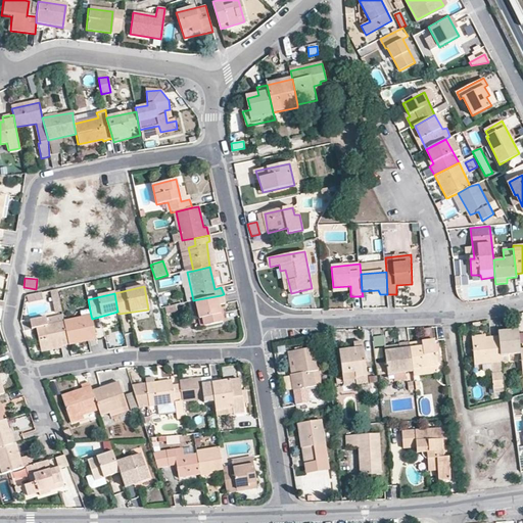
[(221,295),(193,300),(198,319),(202,319),(204,326),(222,322),(218,305),(223,304),(221,295)]
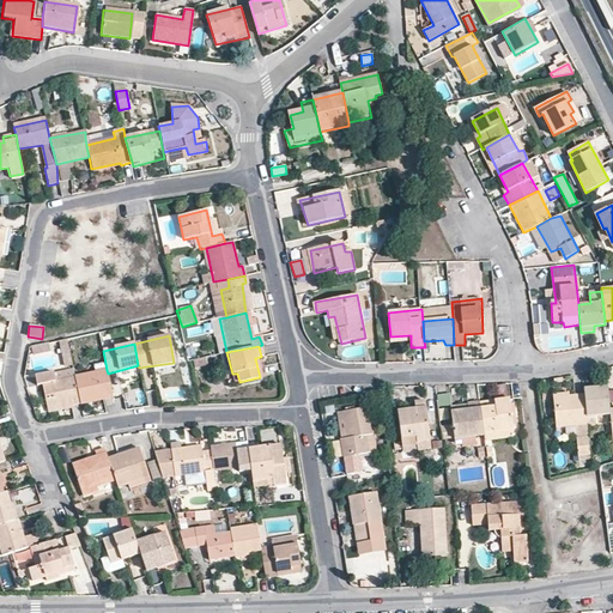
[(108,374),(107,370),(74,376),(79,400),(80,406),(111,398),(108,374)]
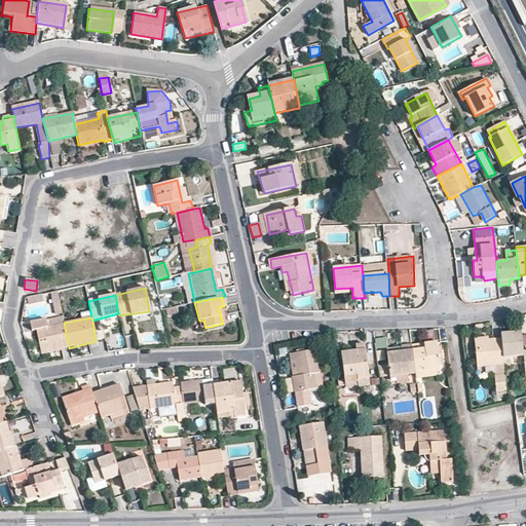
[(39,350),(68,343),(64,323),(48,328),(45,320),(31,325),(32,332),(36,330),(39,350)]
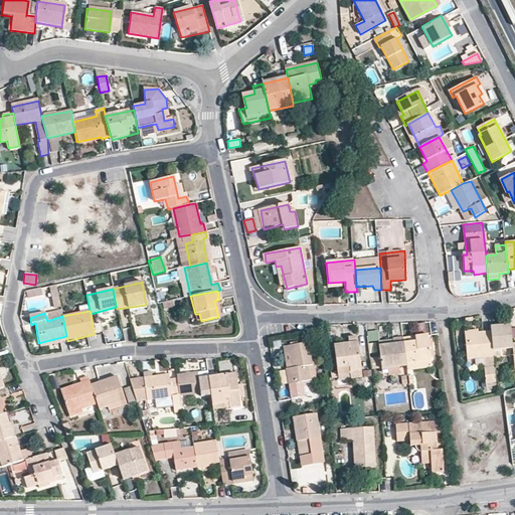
[(491,331),(493,350),(513,348),(512,344),(511,324),(490,326),(491,331)]
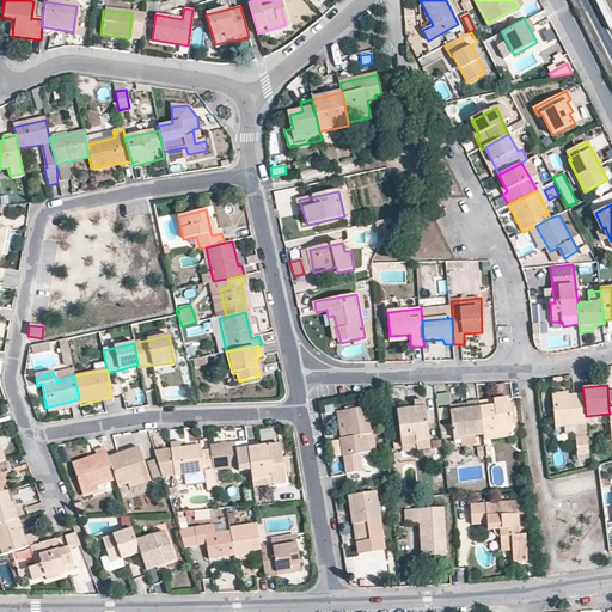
[(583,393),(554,398),(555,426),(574,424),(576,454),(589,454),(586,416),(583,393)]
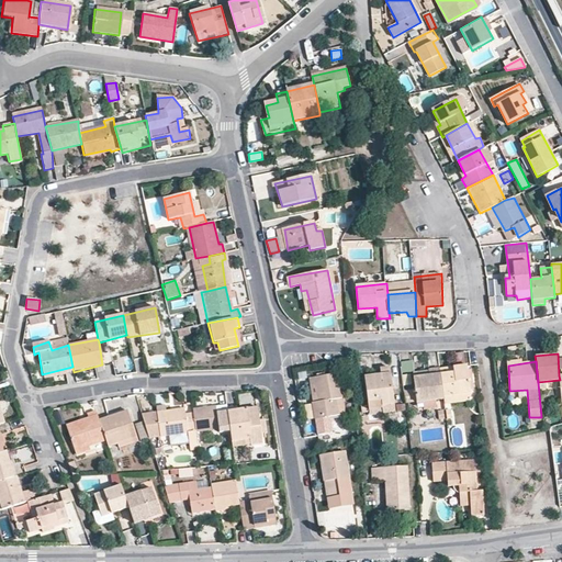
[(454,372),(441,375),(444,395),(470,393),(467,366),(453,367),(454,372)]
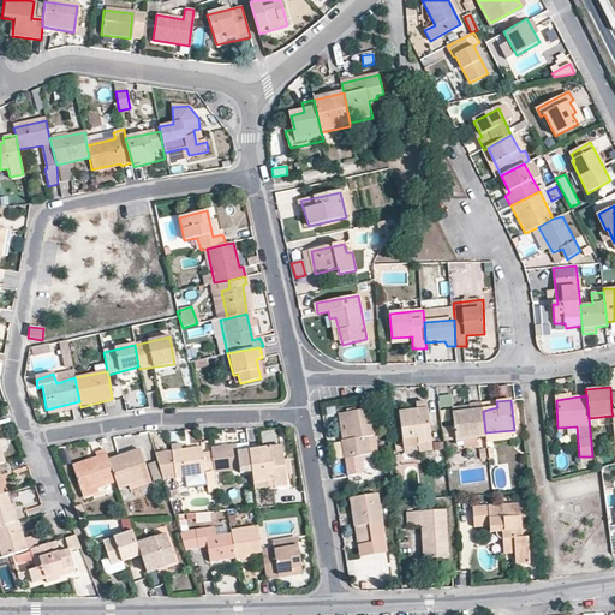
[(416,412),(399,413),(404,445),(419,443),(421,452),(435,451),(428,402),(416,402),(416,412)]
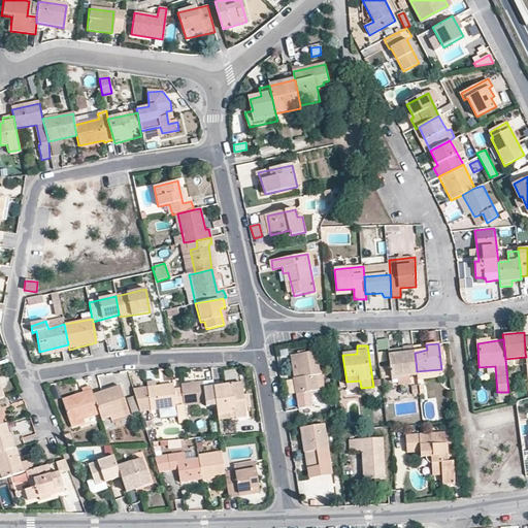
[(403,354),(389,357),(391,377),(417,375),(417,371),(415,353),(414,347),(402,348),(403,354)]
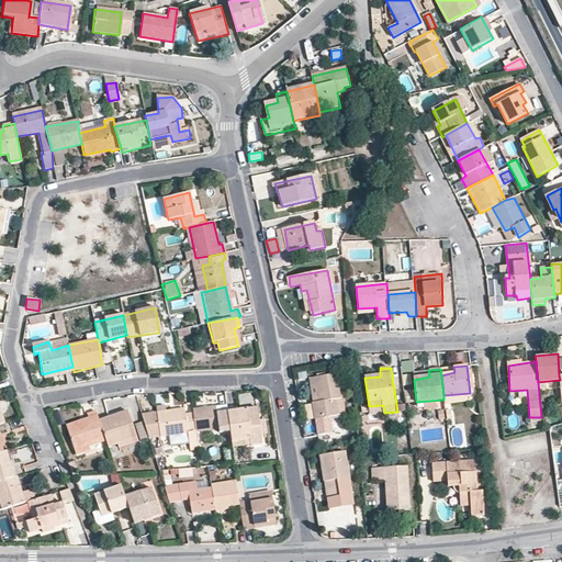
[(338,372),(311,377),(311,386),(317,386),(319,402),(314,404),(316,419),(337,416),(335,398),(343,397),(338,372)]
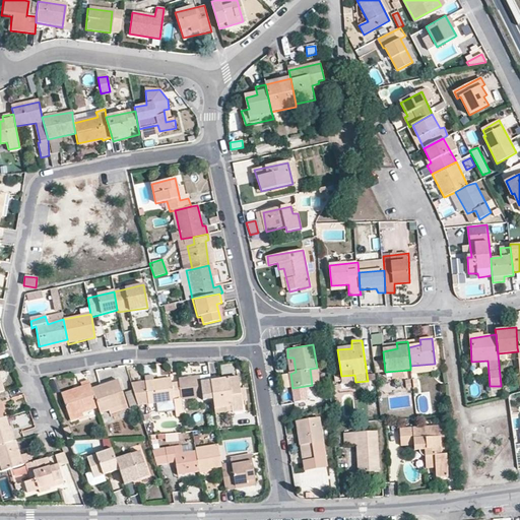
[(210,375),(180,379),(180,382),(182,400),(213,397),(211,379),(210,375)]
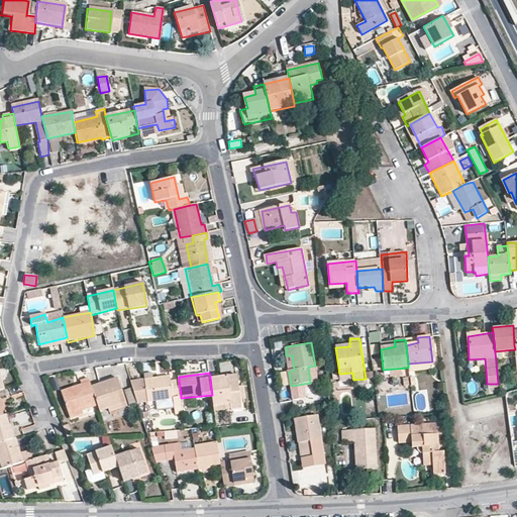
[(219,375),(210,377),(212,395),(214,406),(231,403),(231,409),(241,408),(237,376),(219,377),(219,375)]
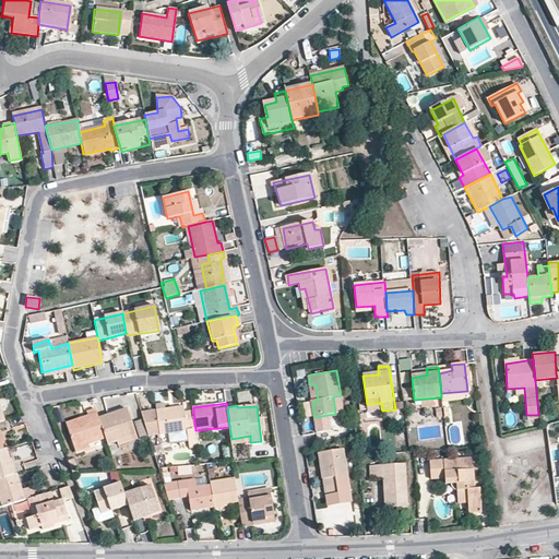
[(195,430),(193,411),(185,413),(185,409),(171,412),(171,408),(141,412),(150,436),(187,432),(189,447),(197,445),(195,430)]
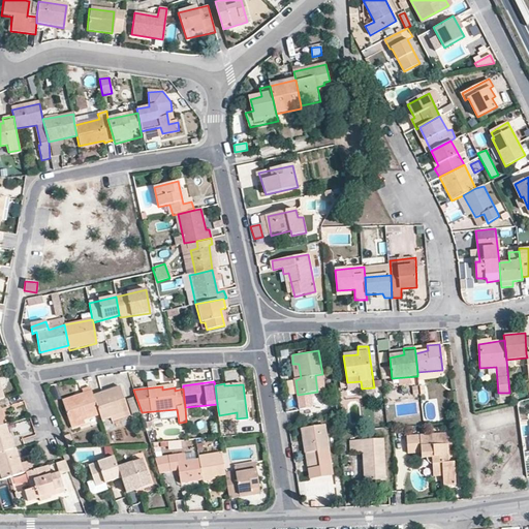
[(131,413),(123,390),(96,400),(101,415),(104,424),(131,413)]
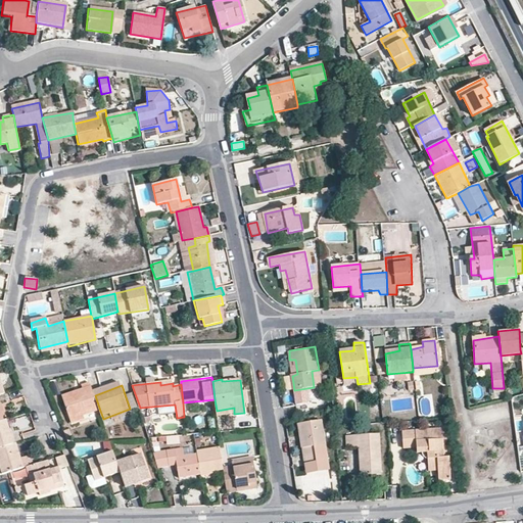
[(73,422),(100,411),(95,395),(92,388),(65,399),(73,422)]
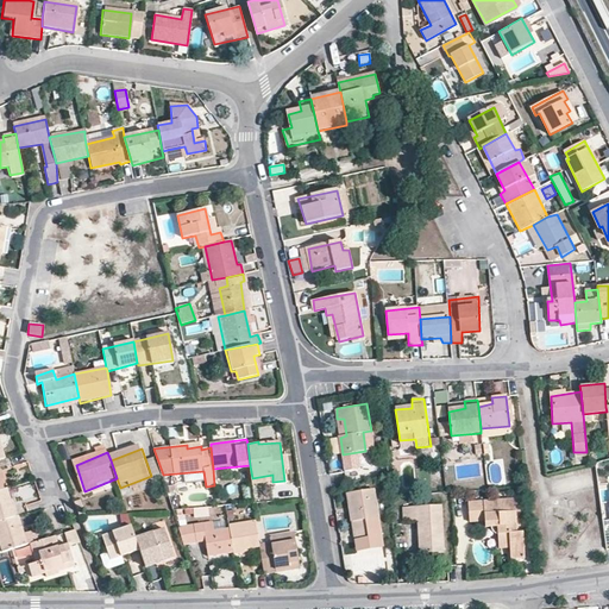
[(154,458),(146,460),(151,475),(159,472),(154,458)]
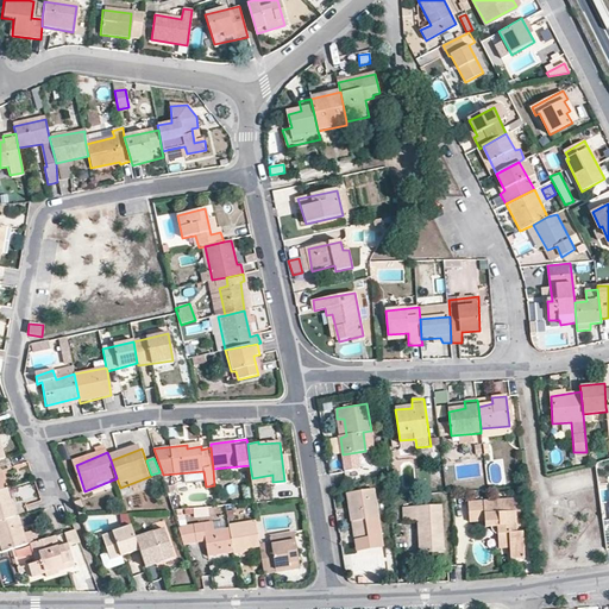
[(4,489),(0,490),(0,521),(16,516),(6,488),(4,489)]
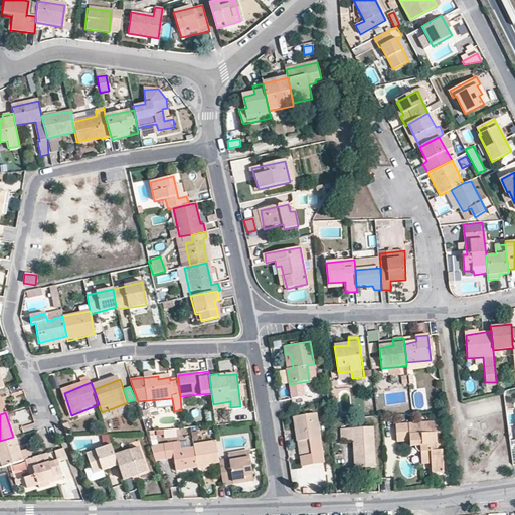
[(318,438),(315,414),(295,416),(301,458),(323,454),(321,444),(310,447),(309,439),(318,438)]
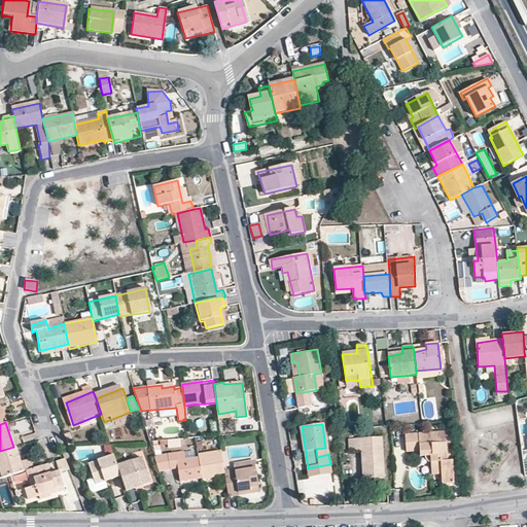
[(450,432),(406,434),(407,451),(421,451),(420,457),(430,456),(432,475),(442,473),(443,484),(455,483),(450,432)]
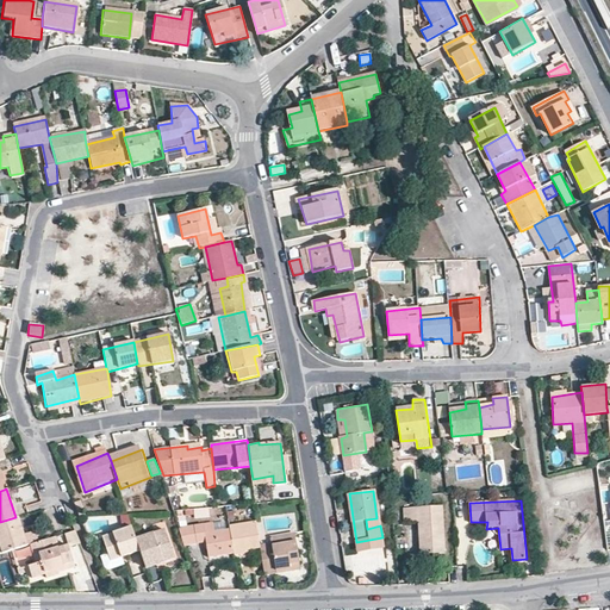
[(434,503),(403,505),(406,553),(437,551),(434,503)]
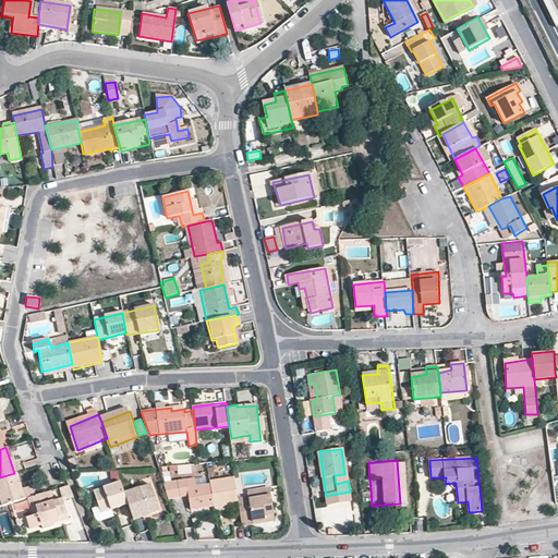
[(21,488),(14,473),(0,477),(0,499),(2,506),(28,497),(35,495),(32,486),(21,488)]
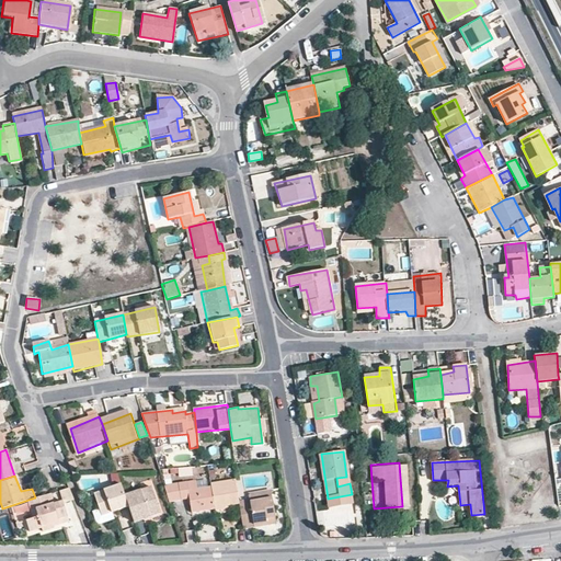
[(210,492),(214,510),(226,511),(227,504),(239,504),(236,479),(210,484),(210,492)]
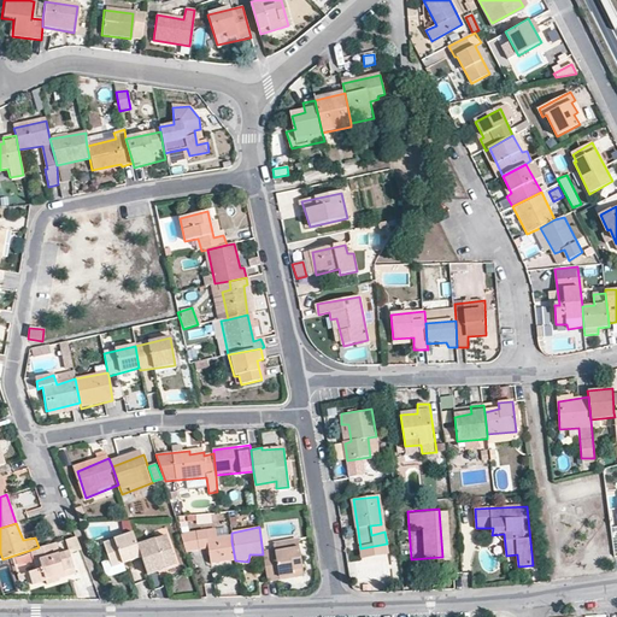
[(128,551),(141,546),(136,532),(104,545),(111,565),(131,558),(128,551)]
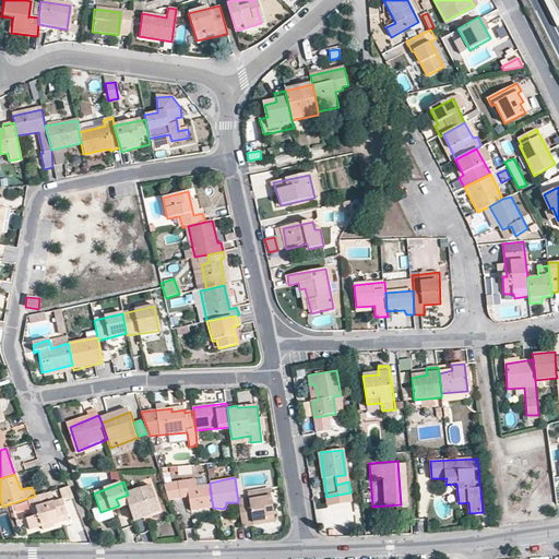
[(187,482),(165,484),(164,499),(188,497),(193,511),(213,508),(210,490),(188,491),(187,482)]
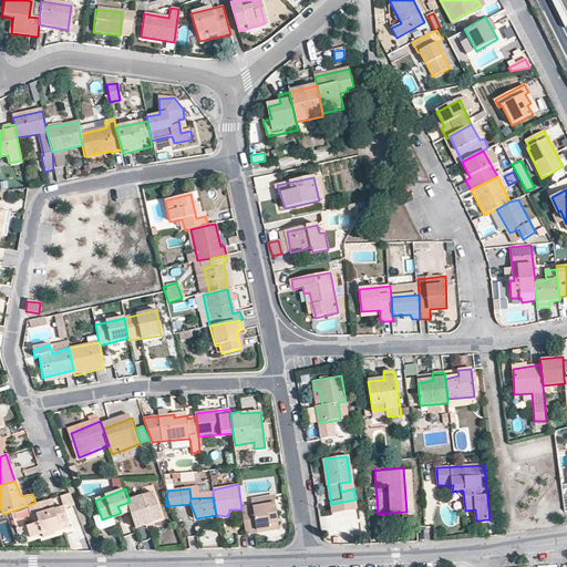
[(163,519),(154,494),(130,502),(138,527),(163,519)]
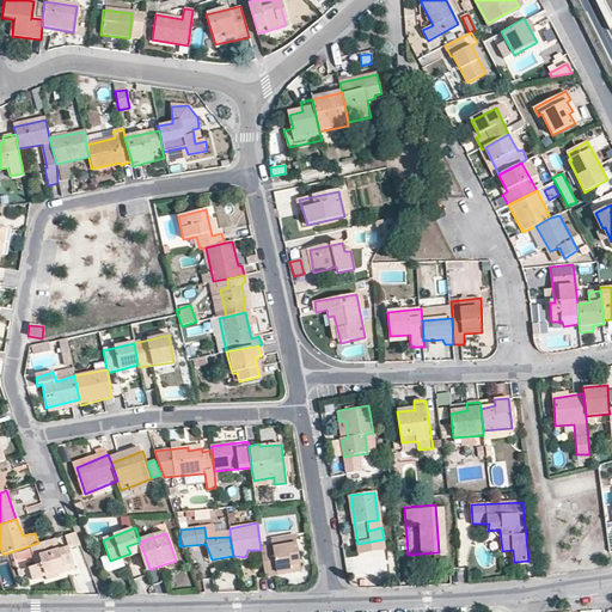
[(38,543),(31,545),(37,565),(29,570),(31,581),(44,576),(46,582),(60,577),(60,574),(74,569),(67,548),(59,550),(55,539),(38,543)]
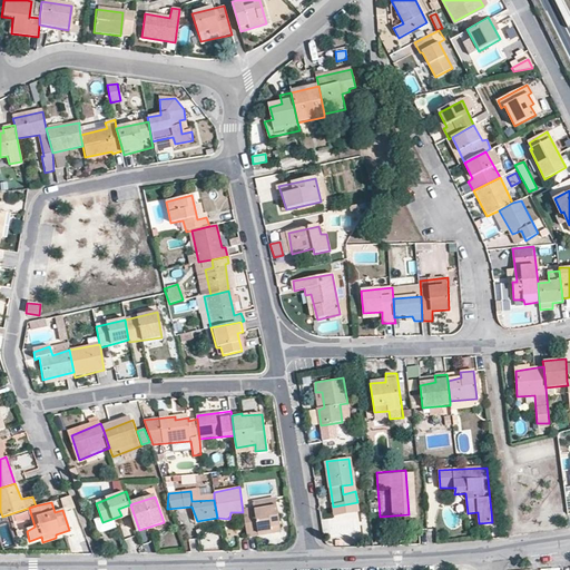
[(274,505),(243,512),(247,538),(279,531),(274,505)]
